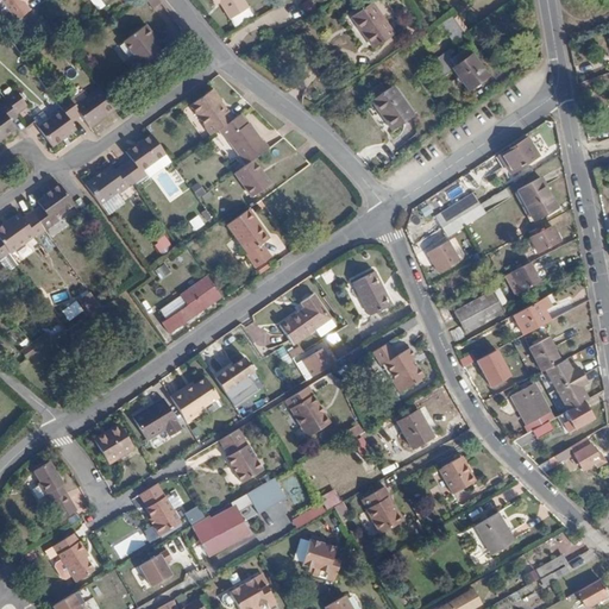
[(23,0),(0,0),(16,23),(31,11),(23,0)]
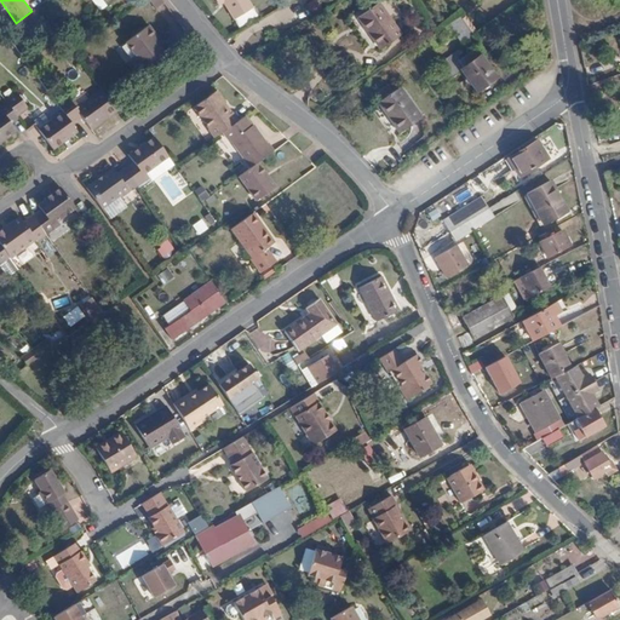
[(93,0),(101,10),(114,0),(93,0)]
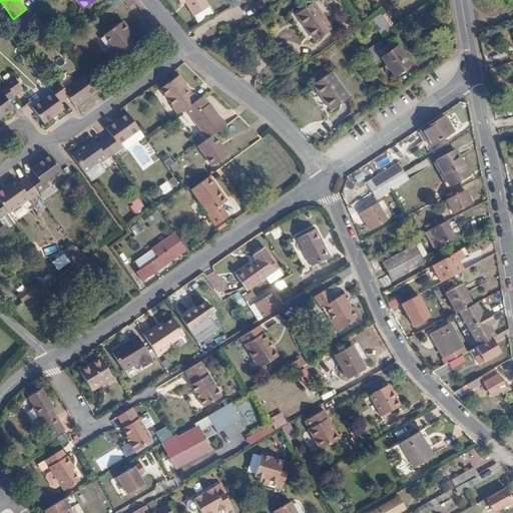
[(183,0),(184,1),(196,21),(211,11),(204,0),(183,0)]
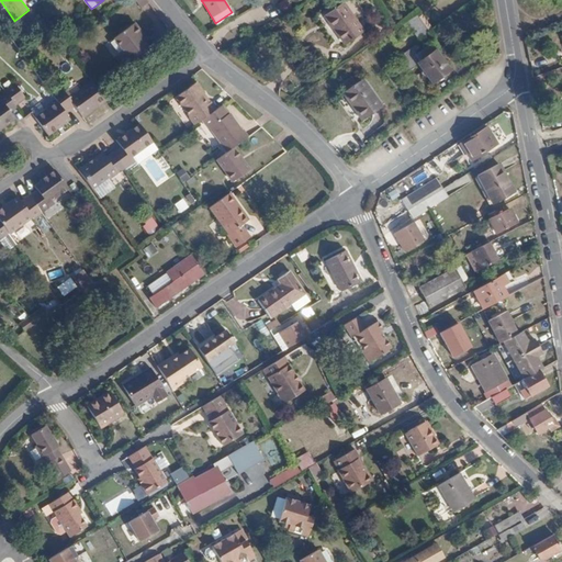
[(340,4),(322,17),(343,45),(360,33),(340,4)]
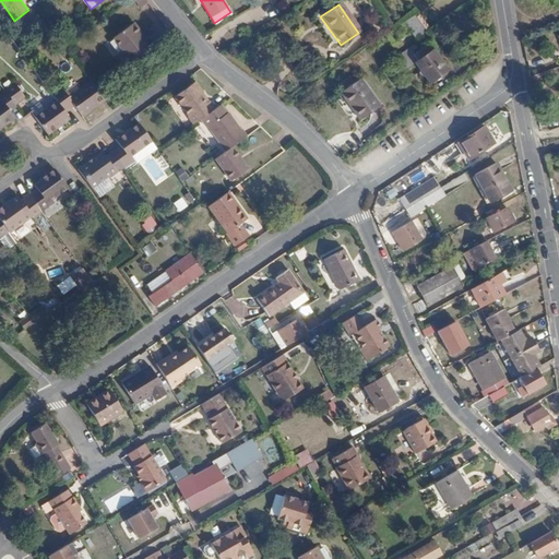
[(376,8),(391,31),(394,28),(378,6),(376,8)]
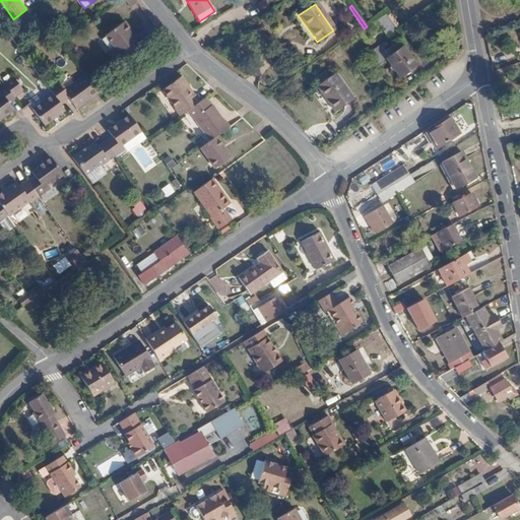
[(385,13),(376,19),(389,39),(398,31),(385,13)]
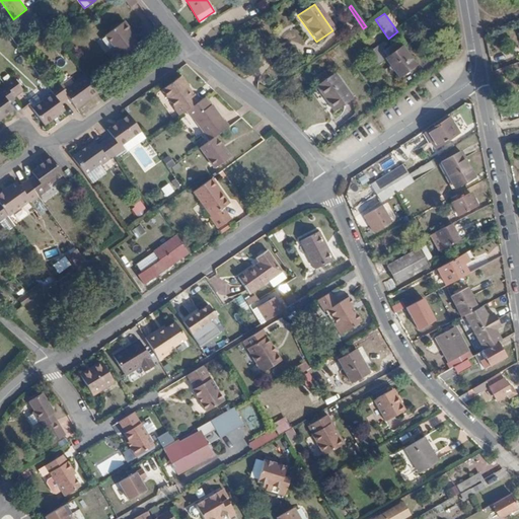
[(119,58),(138,43),(134,36),(129,31),(131,29),(124,19),(104,33),(114,46),(112,49),(119,58)]
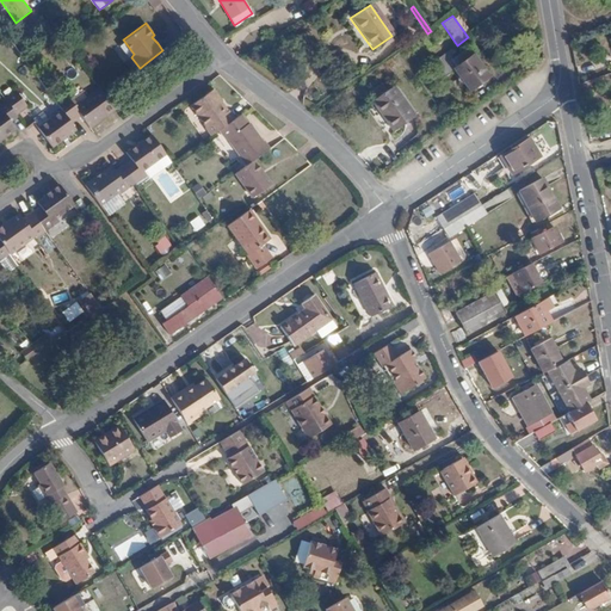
[(436,82),(455,68),(470,57),(466,50),(455,59),(451,55),(456,51),(454,48),(431,63),(436,71),(430,74),(436,82)]
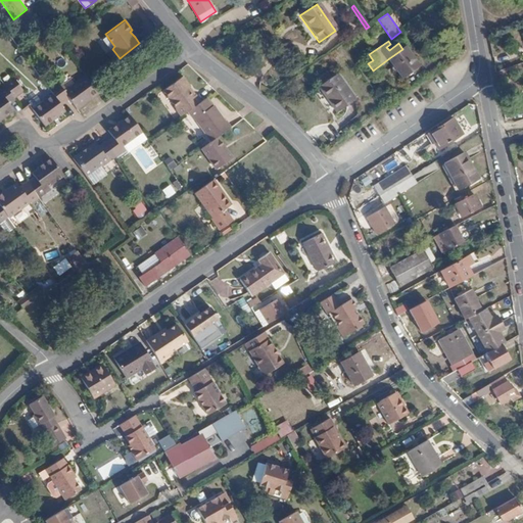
[(402,49),(389,58),(402,77),(418,66),(405,48),(402,49)]
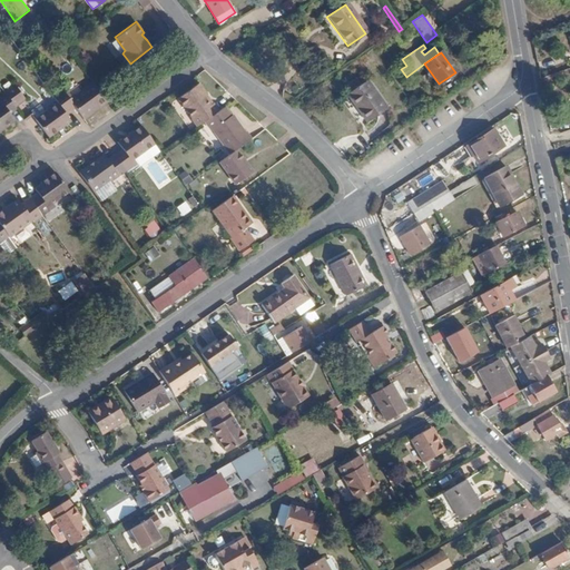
[(75,108),(82,119),(107,101),(98,88),(92,81),(69,99),(61,89),(52,96),(57,102),(66,114),(75,108)]
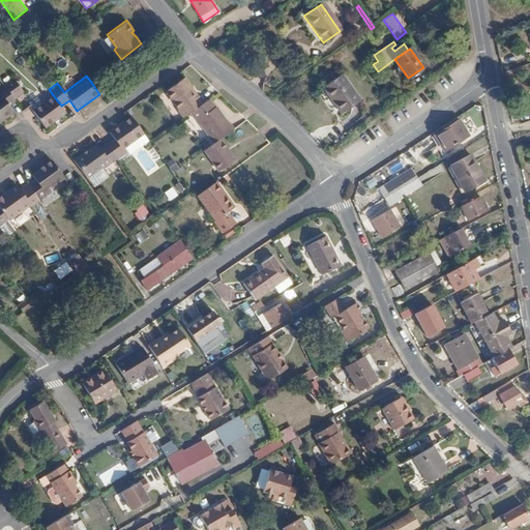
[(12,78),(2,85),(13,99),(23,92),(12,78)]
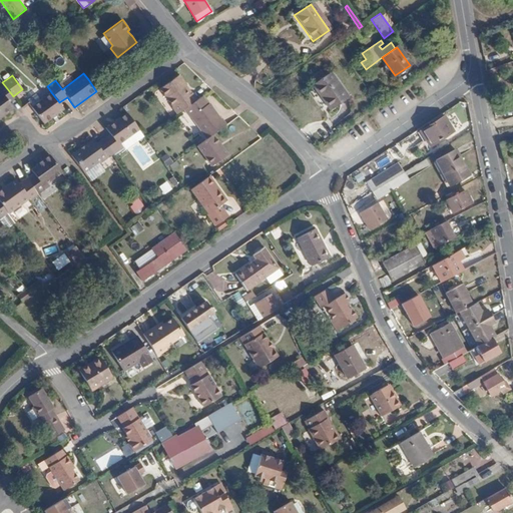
[(170,107),(175,113),(182,109),(195,99),(191,92),(188,94),(181,86),(184,84),(178,75),(158,88),(171,106),(170,107)]
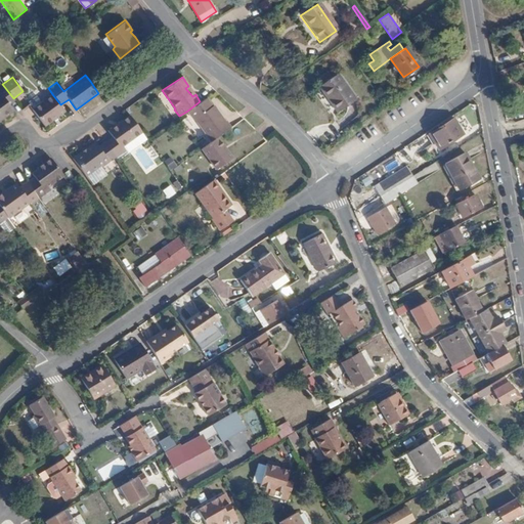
[(338,77),(320,88),(338,115),(355,102),(338,77)]
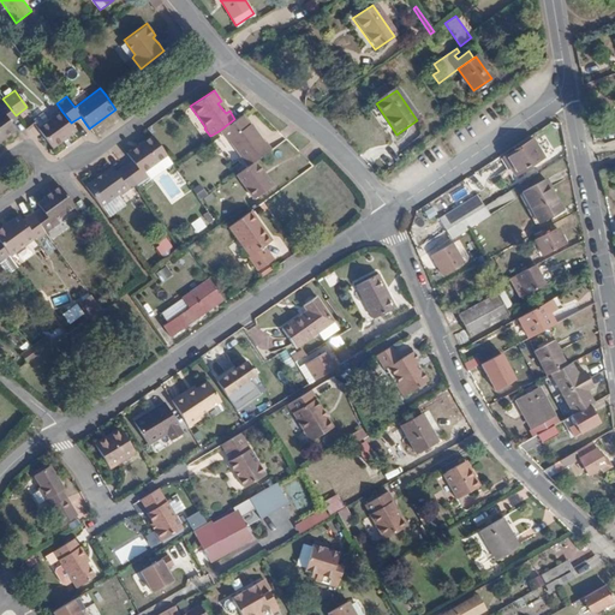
[(0,141),(15,131),(10,124),(17,118),(16,115),(3,99),(0,100),(0,141)]
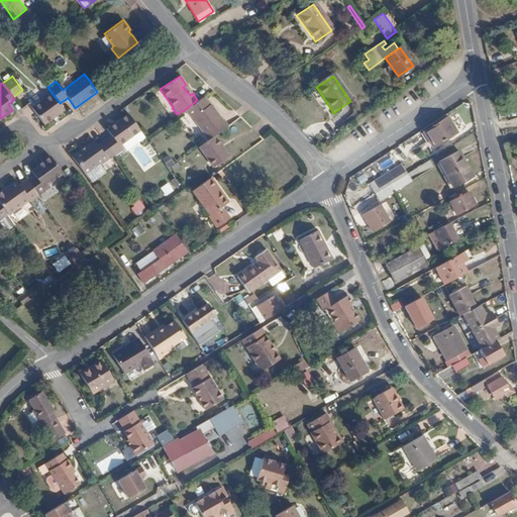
[(193,93),(186,85),(183,87),(190,95),(193,93)]
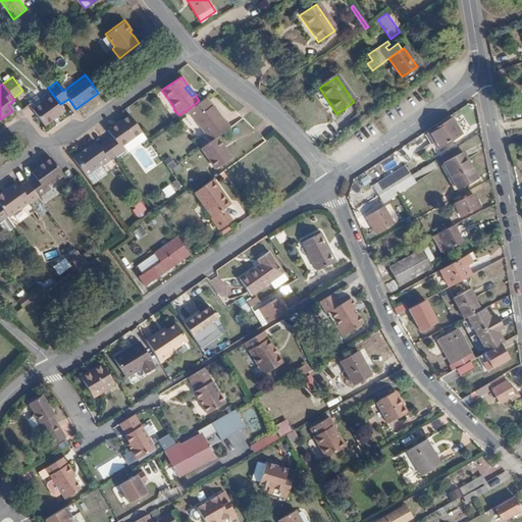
[(31,109),(43,125),(64,110),(60,104),(52,94),(31,109)]
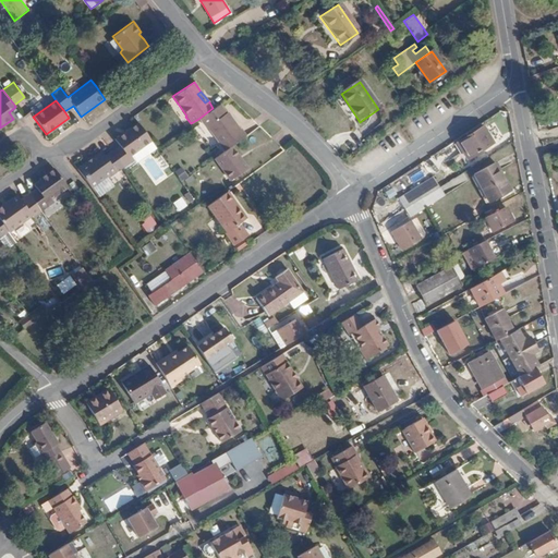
[(225,113),(218,104),(213,108),(198,119),(205,128),(206,126),(223,150),(230,146),(245,135),(241,129),(239,129),(227,112),(225,113)]
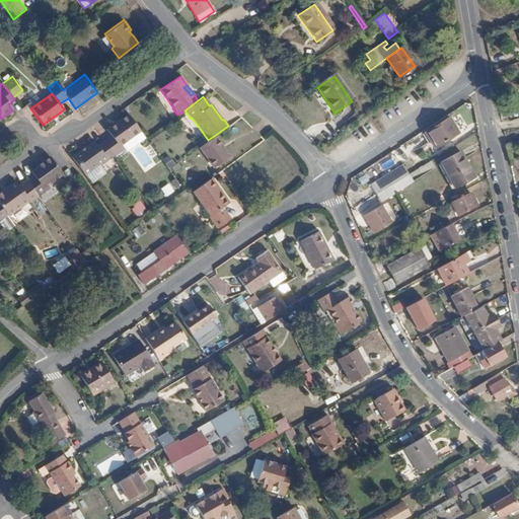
[(103,140),(114,155),(124,148),(121,144),(139,131),(127,115),(106,129),(110,135),(103,140)]
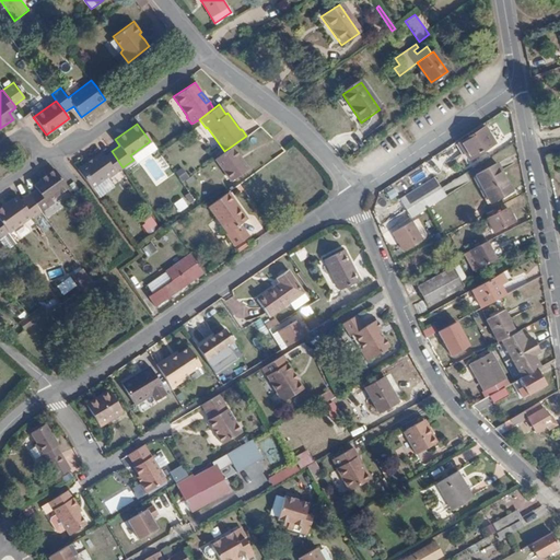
[(494,142),(485,127),(458,143),(468,159),(494,142)]
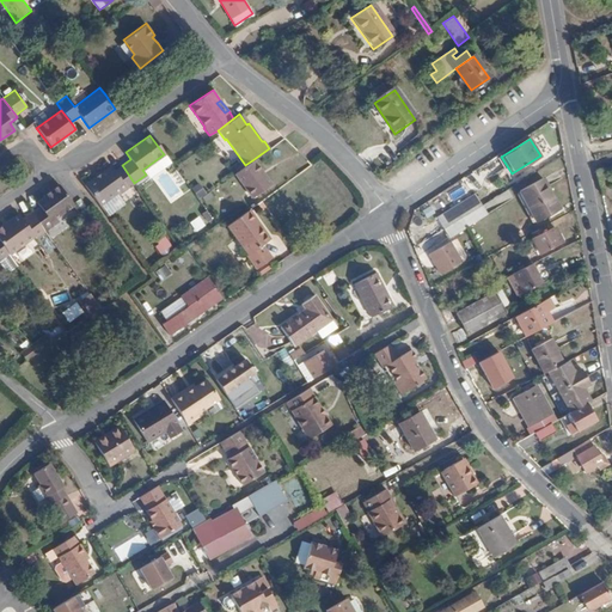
[(245,165),(233,173),(251,197),(270,184),(252,160),(245,165)]
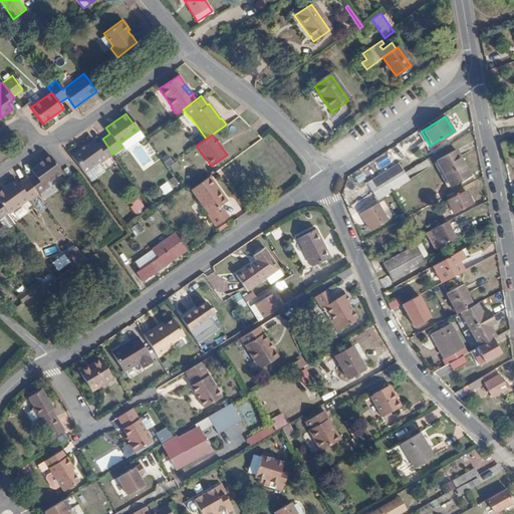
[(70,156),(82,173),(98,162),(96,160),(103,156),(105,159),(112,154),(102,139),(96,144),(92,139),(83,146),(85,148),(81,151),(79,149),(70,156)]
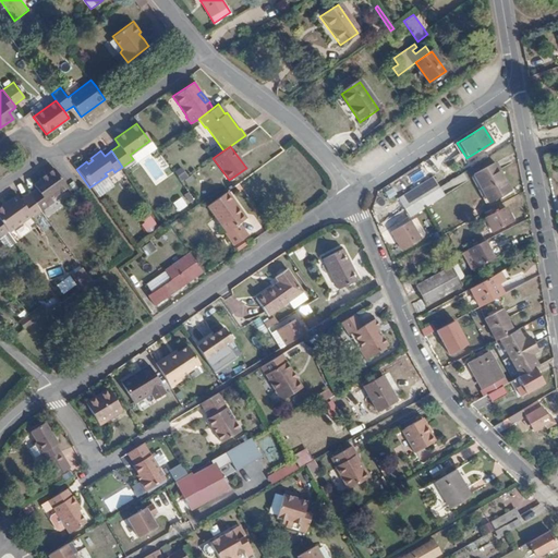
[(81,153),(71,160),(76,168),(86,160),(81,153)]
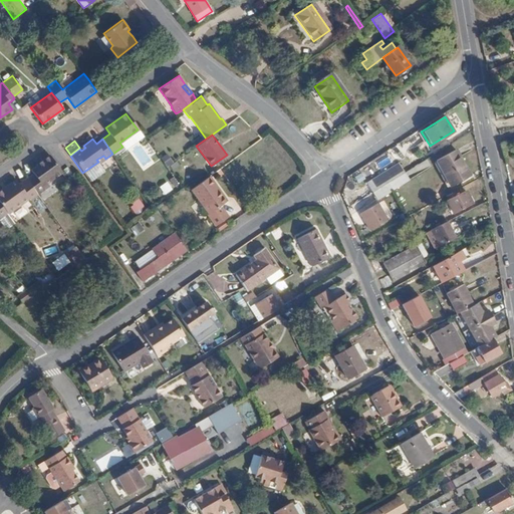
[(469,176),(457,149),(437,158),(449,185),(469,176)]
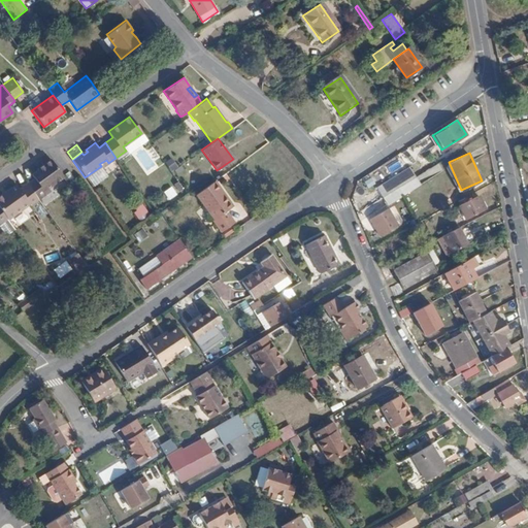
[(169,158),(163,164),(171,172),(177,165),(169,158)]
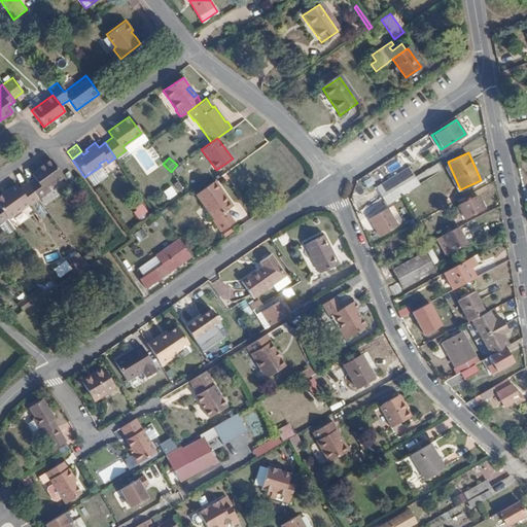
[(61,177),(59,173),(48,159),(36,168),(36,169),(30,174),(33,178),(41,190),(46,187),(61,177)]
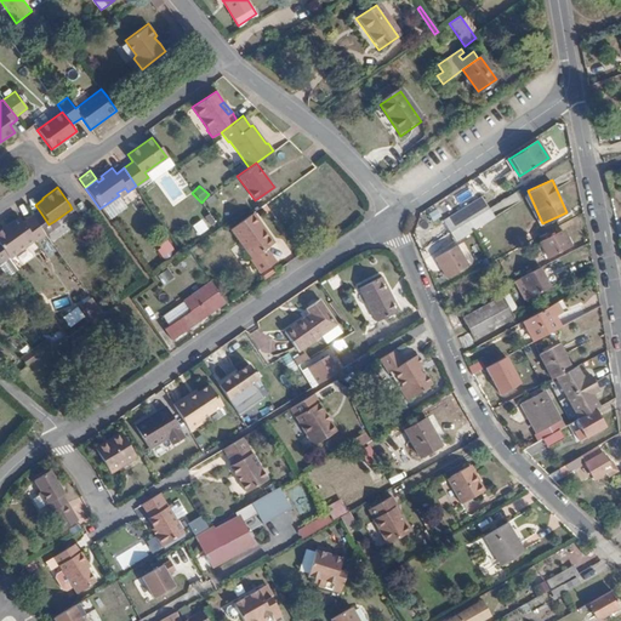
[(457,206),(472,198),(466,188),(451,195),(457,206)]
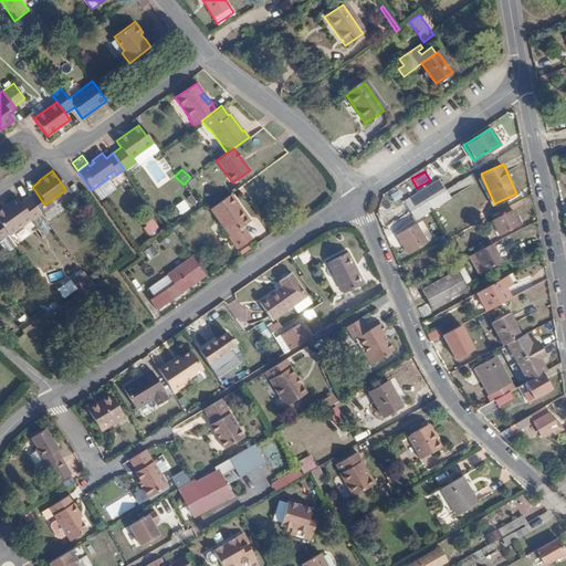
[(428,200),(444,190),(439,180),(405,200),(411,211),(428,200)]
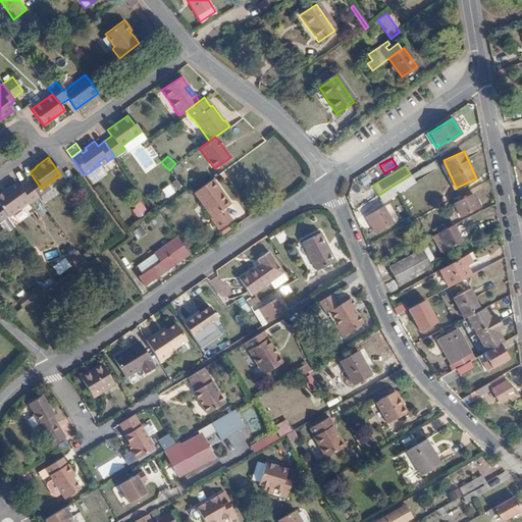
[(415,183),(410,175),(395,185),(400,193),(415,183)]
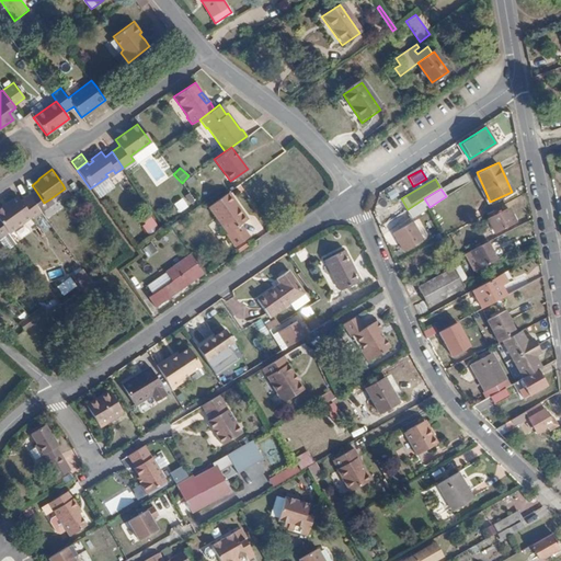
[(53,203),(49,199),(44,203),(35,190),(27,195),(39,213),(53,203)]
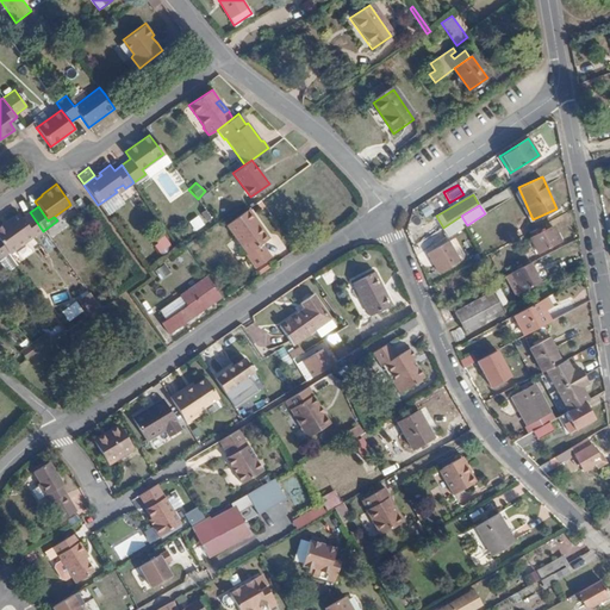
[(256,225),(259,224),(248,207),(246,210),(256,225)]
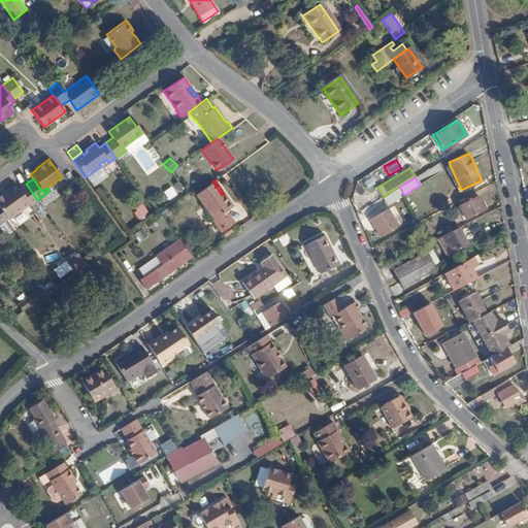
[(217,228),(231,218),(226,209),(232,205),(224,194),(222,195),(212,182),(195,194),(212,219),(210,220),(217,228)]
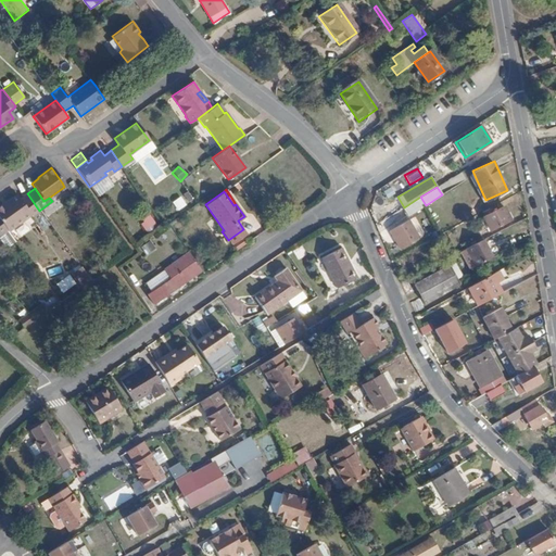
[(194,203),(187,192),(181,197),(189,207),(194,203)]
